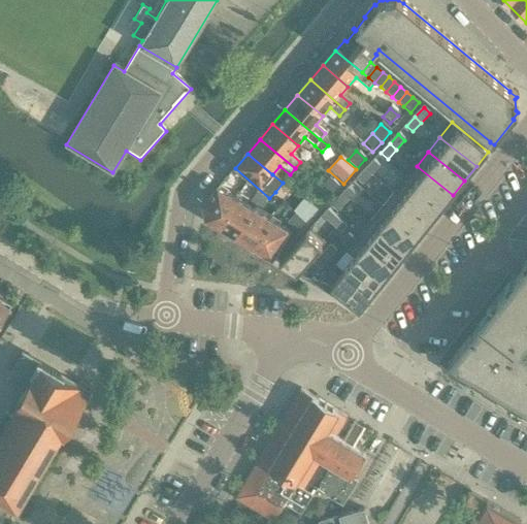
[(373,162),(364,171),(370,177),(380,168),(373,162)]
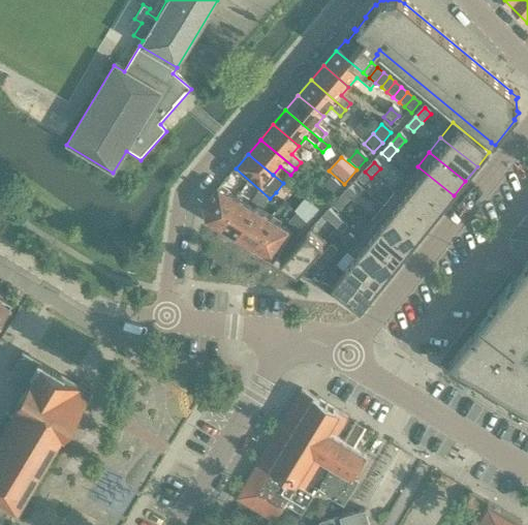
[(417,166),(405,181),(442,210),(454,195),(417,166)]
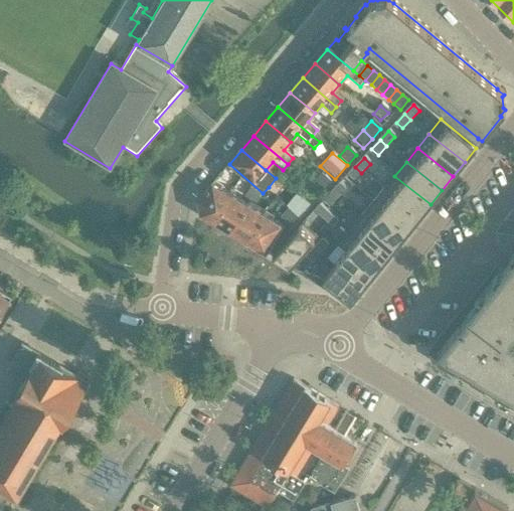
[(355,167),(347,176),(353,182),(361,173),(355,167)]
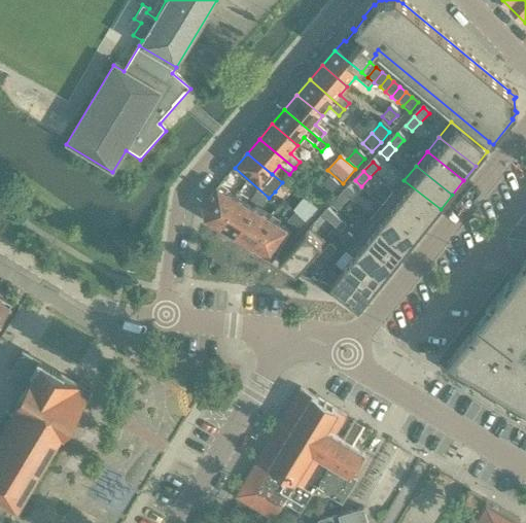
[(328,179),(319,189),(328,198),(338,187),(328,179)]
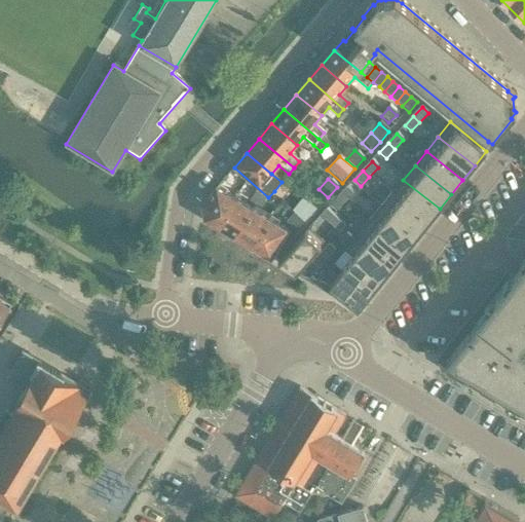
[(403,180),(391,194),(427,223),(440,209),(403,180)]
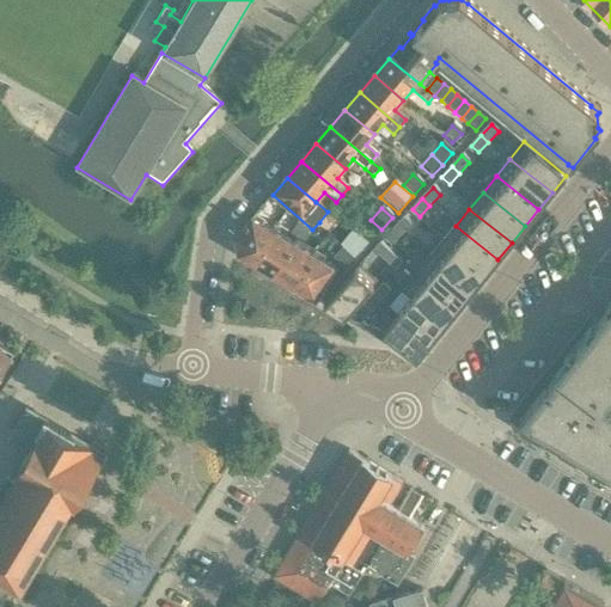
[(403,219),(393,230),(401,237),(410,226),(403,219)]
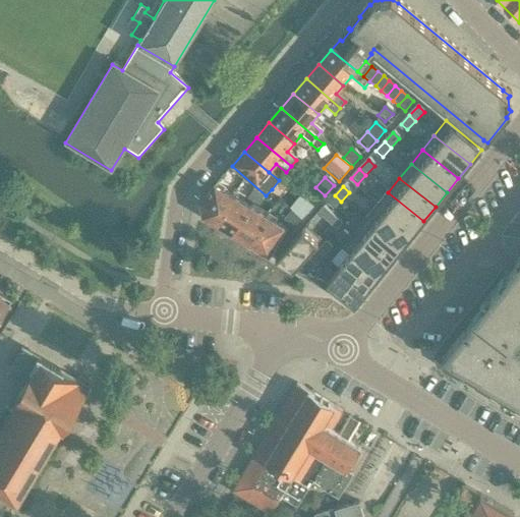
[(203,219),(215,227),(232,198),(214,187),(199,204),(203,219)]
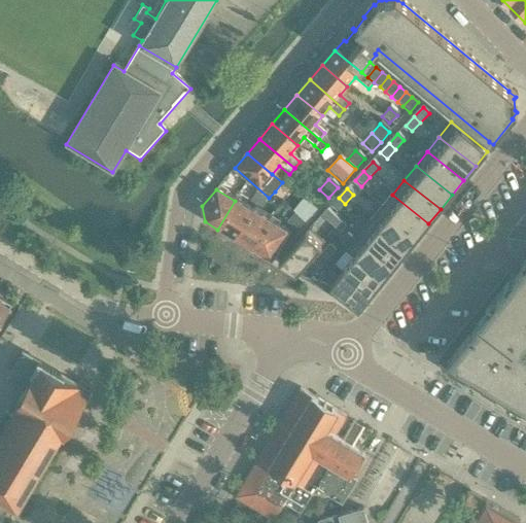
[(428,223),(392,195),(381,209),(417,238),(428,223)]
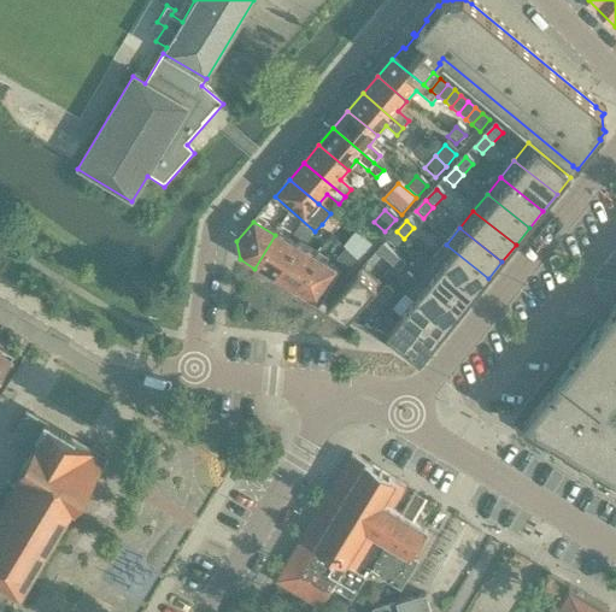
[(397,231),(387,242),(394,249),(404,239),(397,231)]
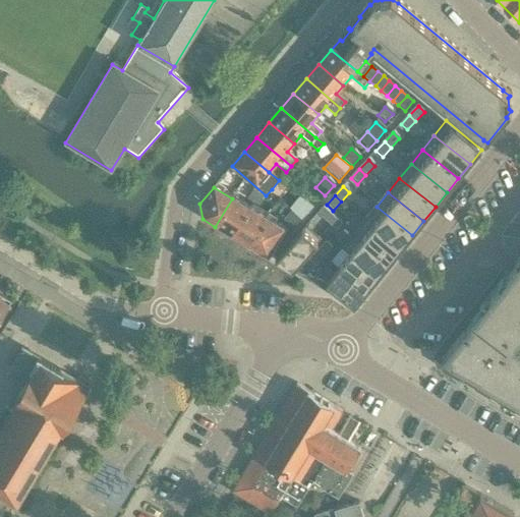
[(312,209),(300,196),(289,210),(301,221),(312,209)]
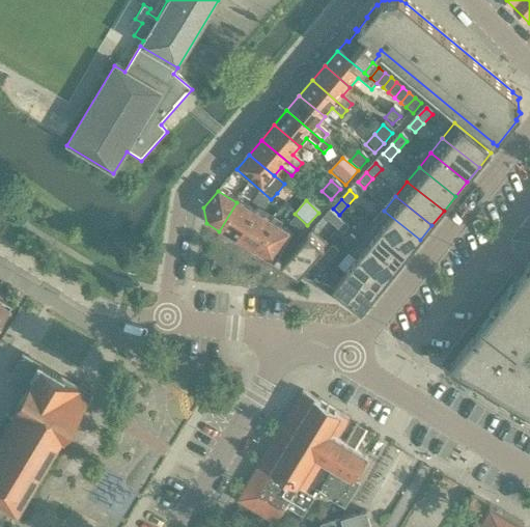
[(219,231),(236,242),(254,213),(236,202),(219,231)]
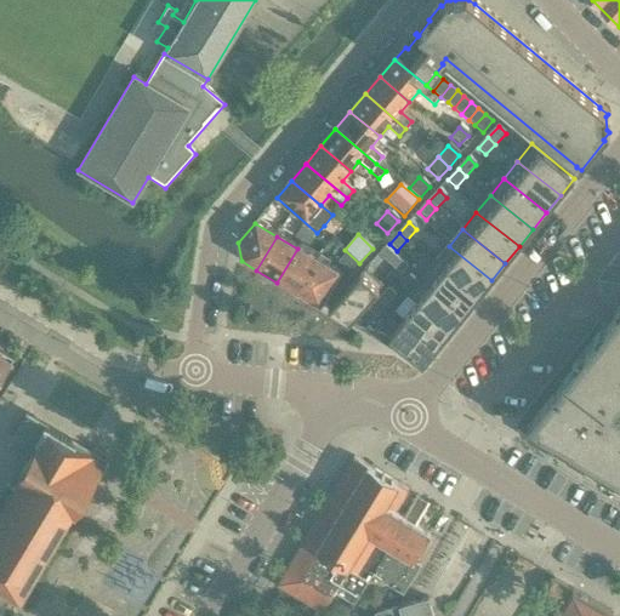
[(478,297),(491,280),(449,246),(434,263),(478,297)]
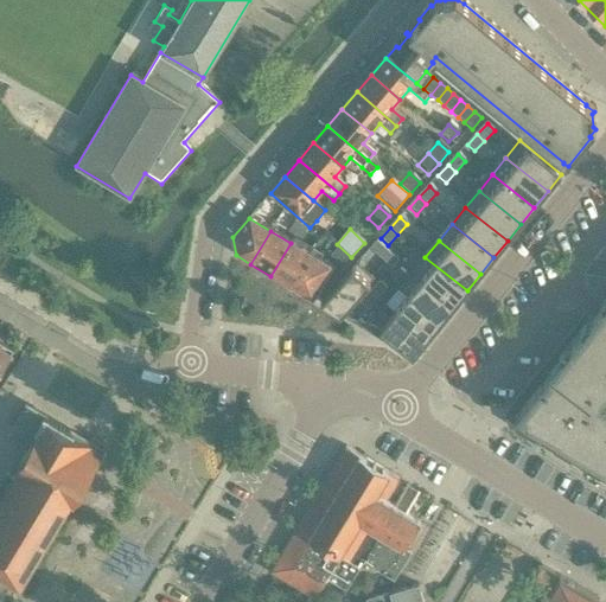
[(270,276),(291,288),(311,255),(291,243),(270,276)]
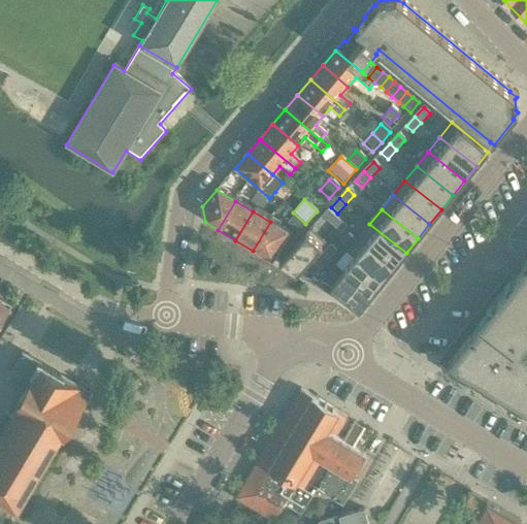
[(322,218),(331,226),(336,220),(327,211),(322,218)]
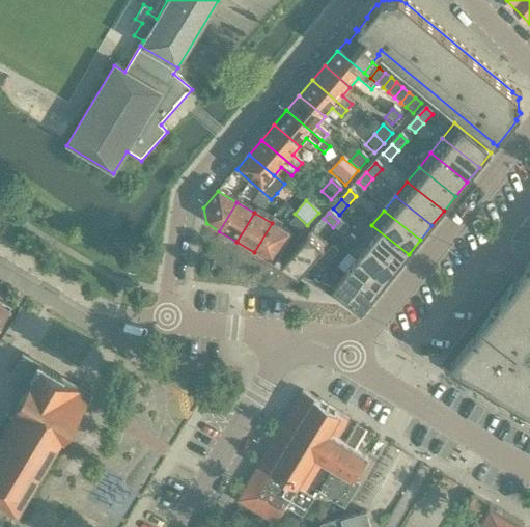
[(296,217),(287,226),(298,236),(306,226),(296,217)]
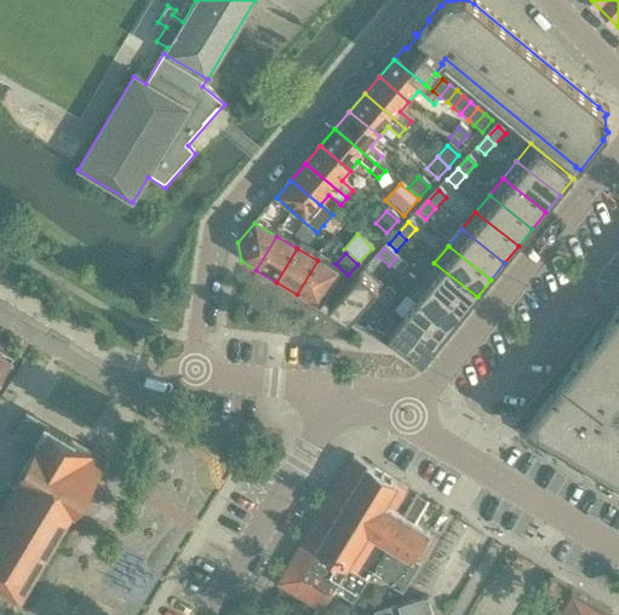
[(395,271),(400,276),(406,268),(395,258),(389,265),(395,271)]
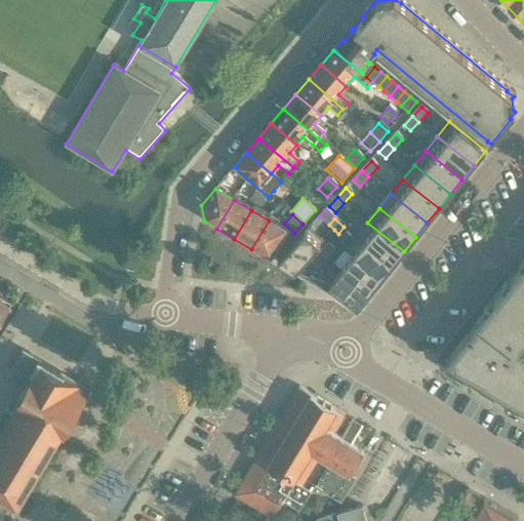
[(269,221),(251,249),(269,259),(286,231),(269,221)]
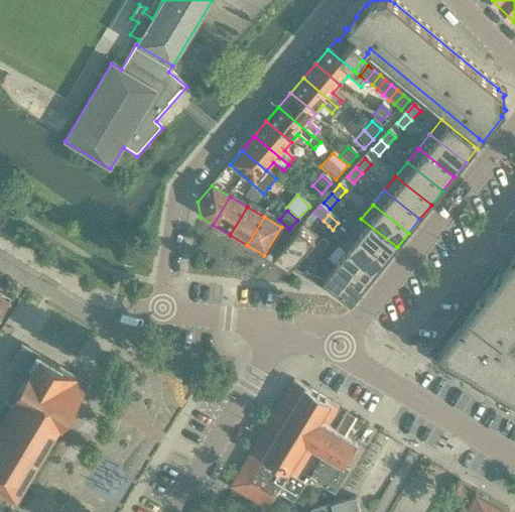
[(361,219),(350,233),(385,261),(397,247),(361,219)]
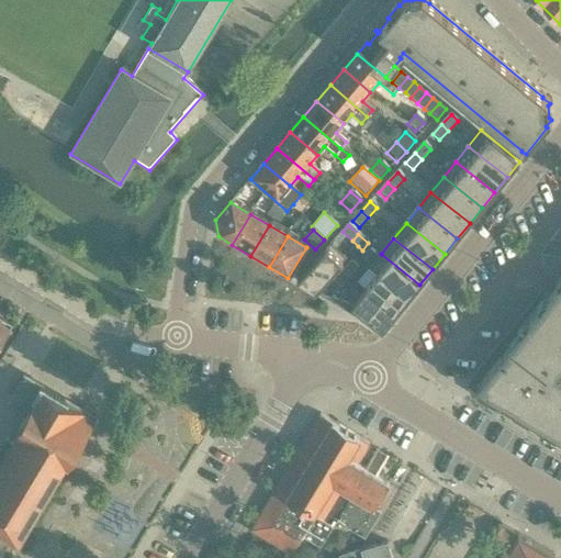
[(326,249),(295,282),(314,294),(341,264),(326,249)]
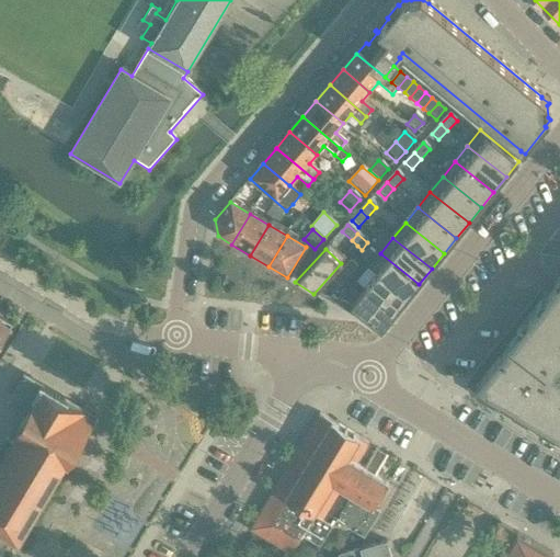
[(419,284),(380,253),(367,270),(375,276),(406,300),(419,284)]
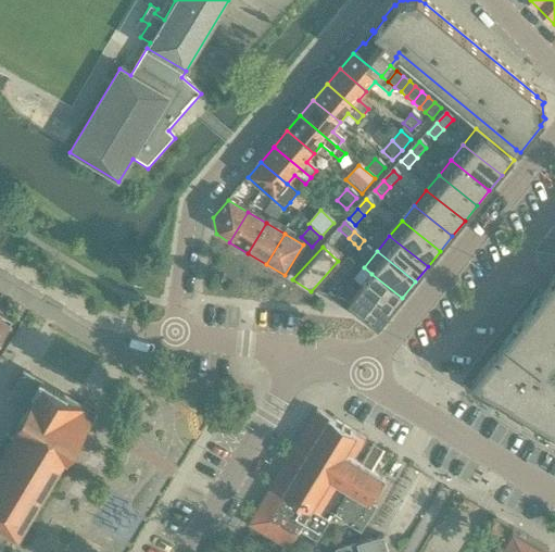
[(348,260),(338,270),(344,275),(354,266),(348,260)]
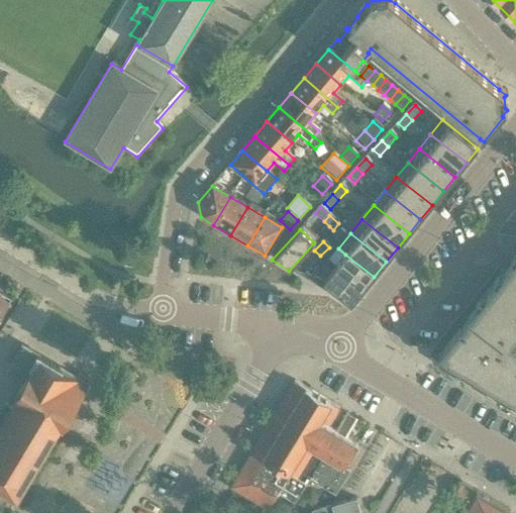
[(314,250),(306,260),(312,265),(320,255),(314,250)]
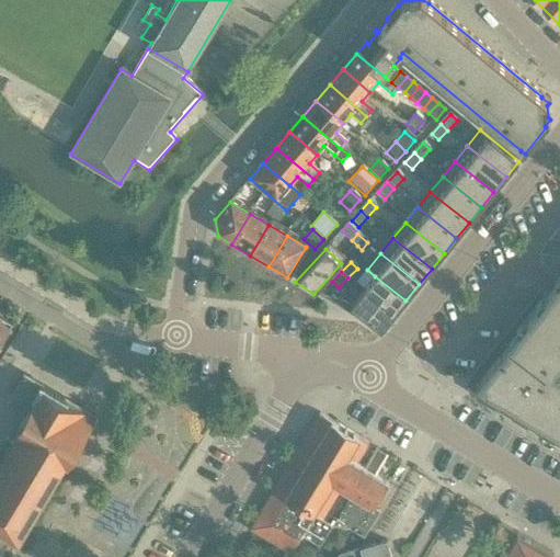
[(406,300),(375,276),(364,291),(395,315),(406,300)]
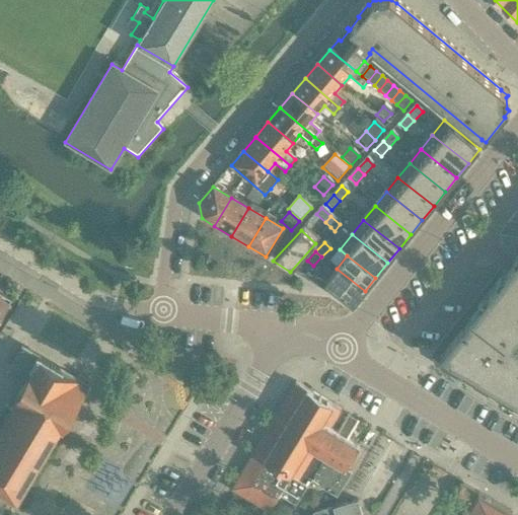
[(517,259),(510,270),(506,275),(517,284),(517,259)]
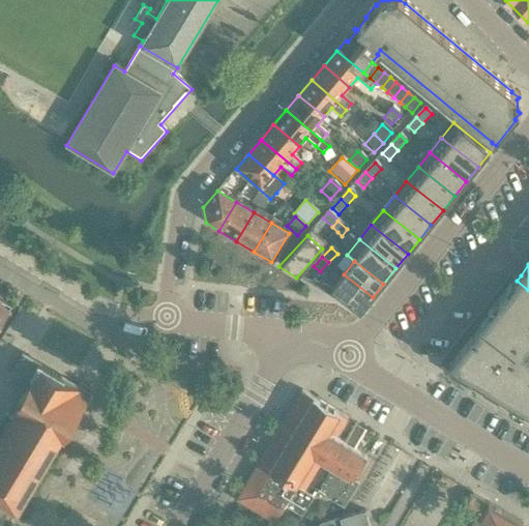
[(373,297),(344,274),(334,267),(317,289),(347,308),(349,303),(360,313),(373,297)]
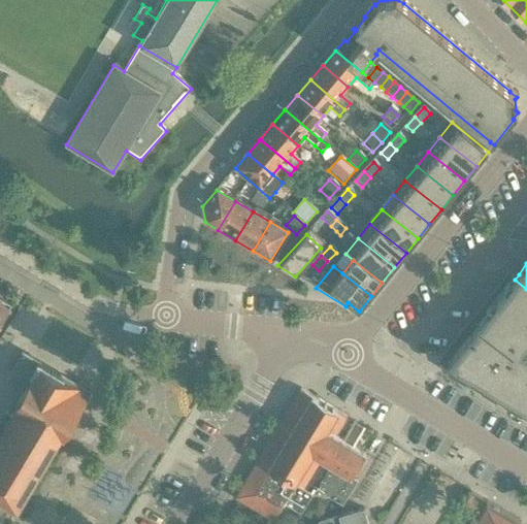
[(448,366),(526,414),(526,289),(515,280),(447,363),(448,366)]
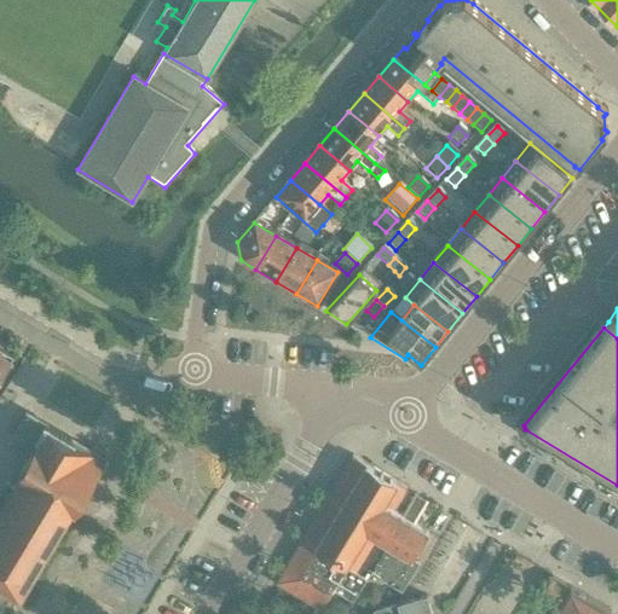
[(0,380),(12,360),(0,353),(0,380)]
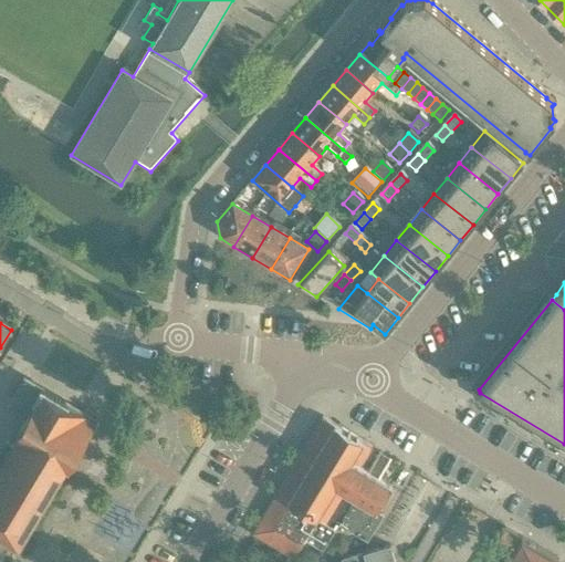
[(23,382),(8,408),(25,418),(11,443),(14,445),(0,468),(0,559),(10,543),(17,547),(65,466),(69,469),(95,425),(65,407),(65,406),(39,391),(23,382)]
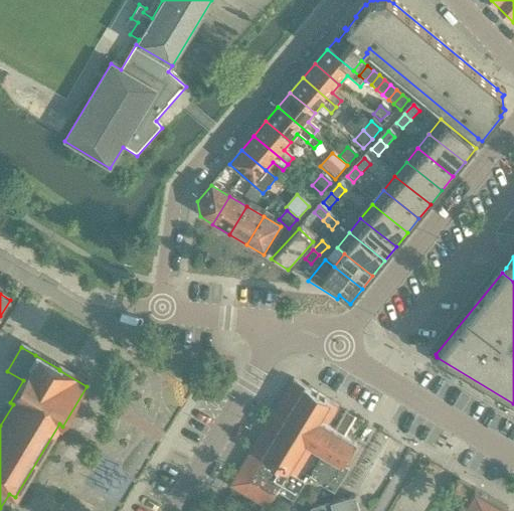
[(327,427),(338,408),(293,382),(230,487),(235,490),(267,510),(276,494),(293,504),(308,480),(328,492),(331,486),(337,490),(348,471),(342,467),(355,445),(327,427)]
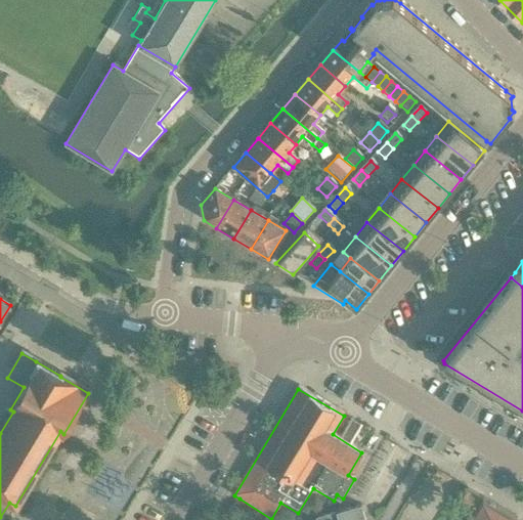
[(514,519),(482,500),(481,500),(466,491),(456,507),(472,516),(470,519),(514,519)]
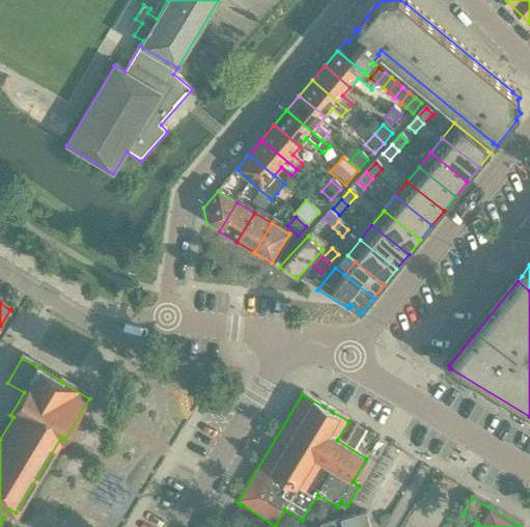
[(368,526),(364,514),(342,521),(324,526),(368,526)]
